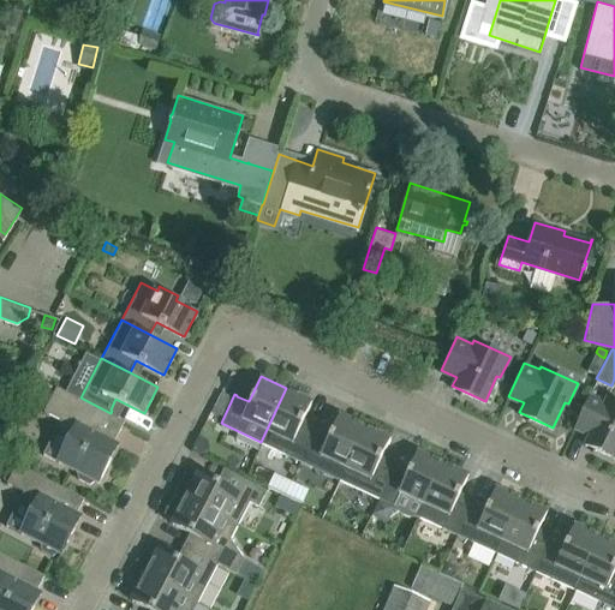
[(111,413),(81,398),(57,386),(43,410),(60,418),(43,452),(78,470),(78,477),(89,482),(95,478),(97,480),(111,455),(107,453),(124,420),(111,413)]
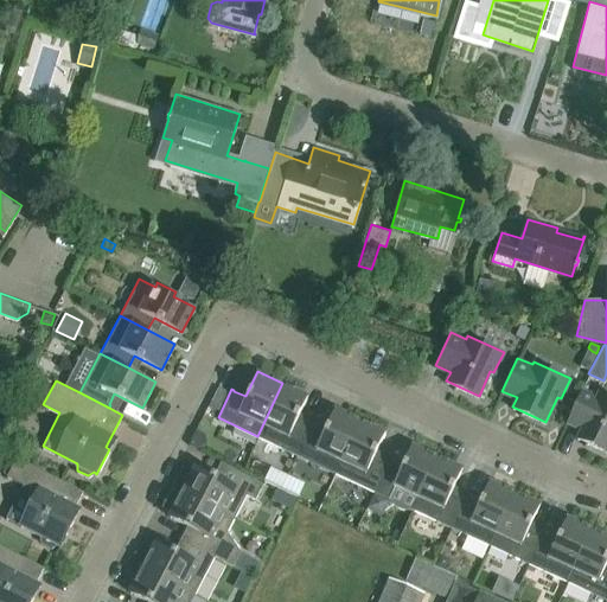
[(296,454),(310,427),(295,420),(307,395),(282,383),(257,436),(296,454)]
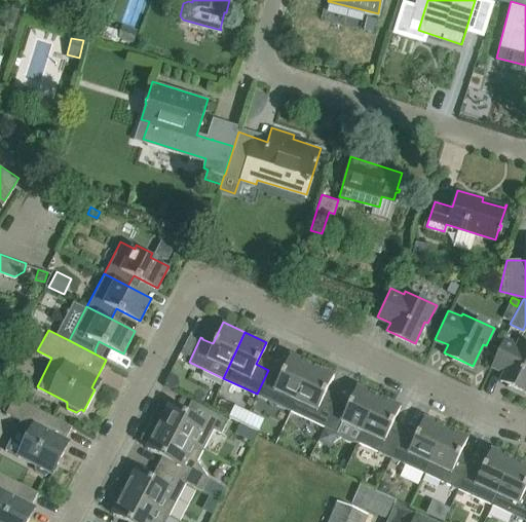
[(490,364),(503,371),(500,378),(525,390),(525,342),(518,339),(517,342),(504,336),(490,364)]
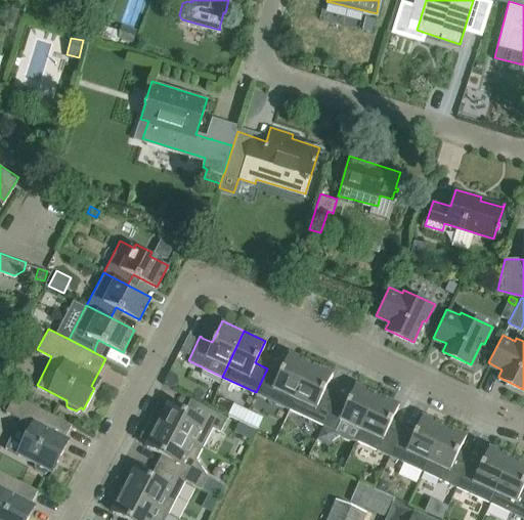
[(289,407),(310,361),(289,351),(278,374),(267,369),(256,392),(289,407)]
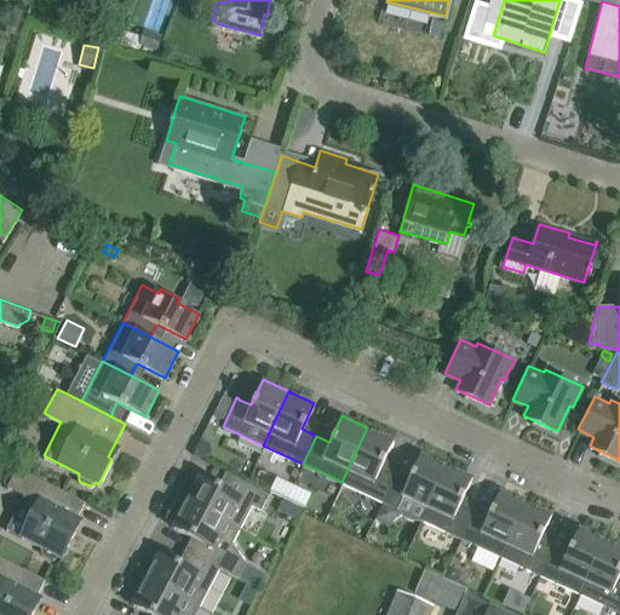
[(382,500),(395,472),(380,466),(394,440),(367,427),(342,482),(382,500)]
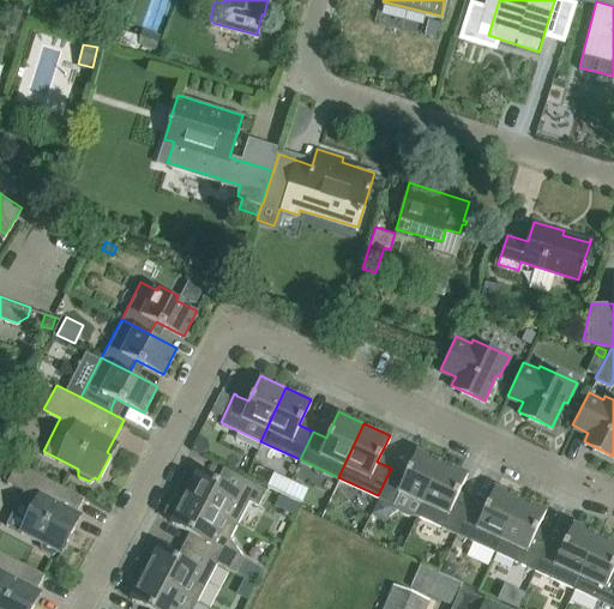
[(423,501),(443,460),(416,448),(404,475),(391,468),(378,495),(416,513),(422,501),(423,501)]
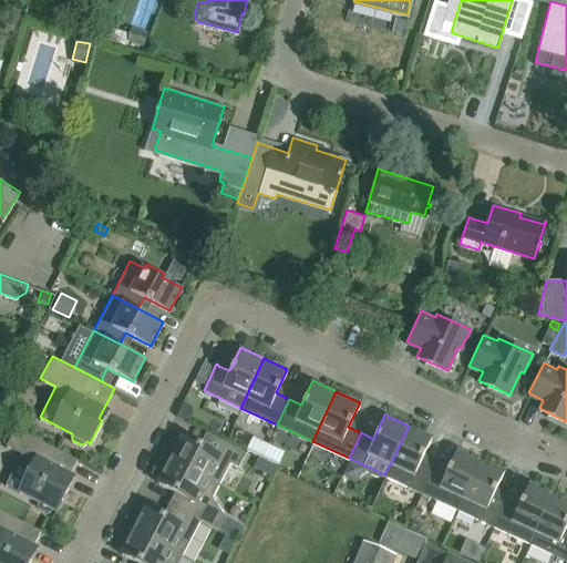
[(0,418),(0,440),(6,443),(16,426),(0,418)]
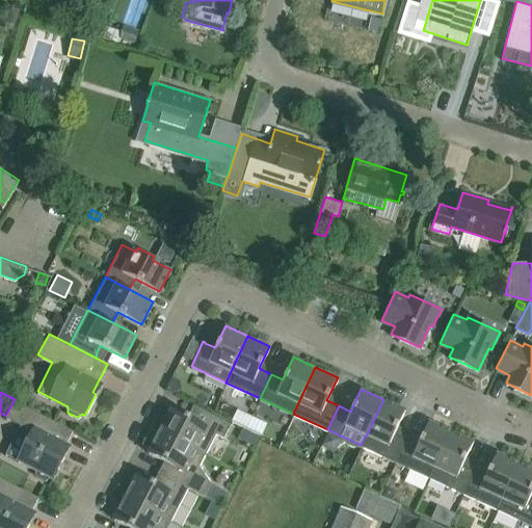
[(15,399),(5,416),(20,423),(16,432),(27,439),(17,459),(35,469),(35,474),(45,479),(50,476),(53,477),(64,455),(60,453),(65,443),(73,429),(15,399)]
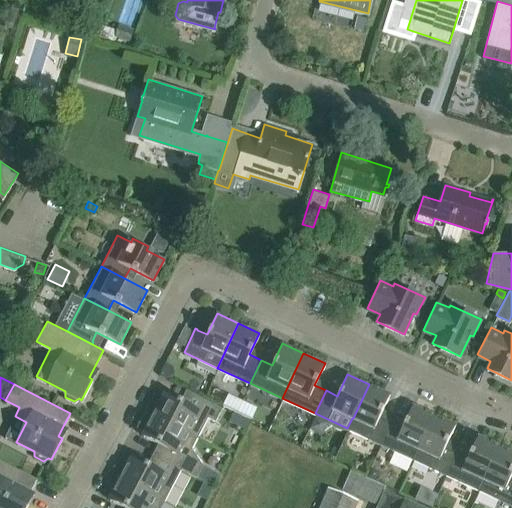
[(380,415),(390,394),(369,384),(353,418),(352,418),(347,428),(380,444),(391,421),(380,415)]
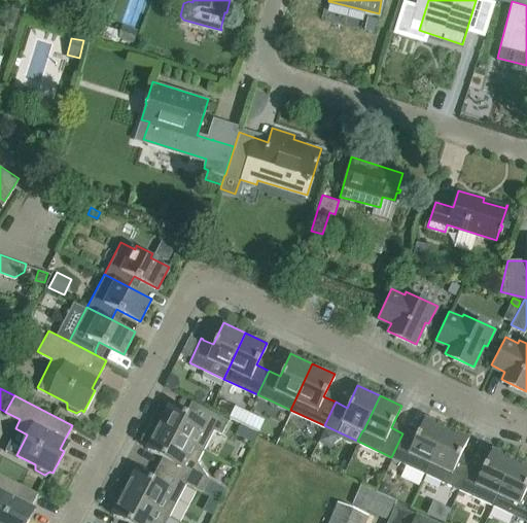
[(221,432),(229,419),(196,402),(189,414),(169,404),(165,412),(163,411),(155,424),(203,449),(214,428),(221,432)]
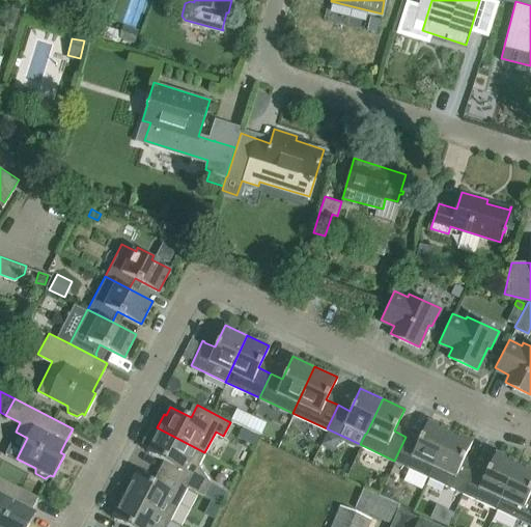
[(239,425),(271,436),(275,423),(243,412),(239,425)]
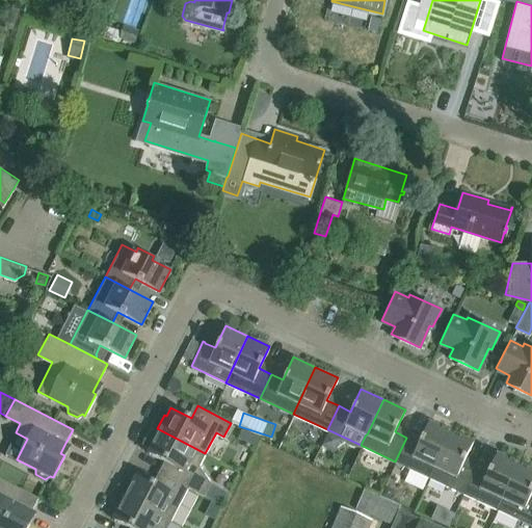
[(429,477),(451,430),(429,420),(419,443),(406,438),(395,462),(429,477)]
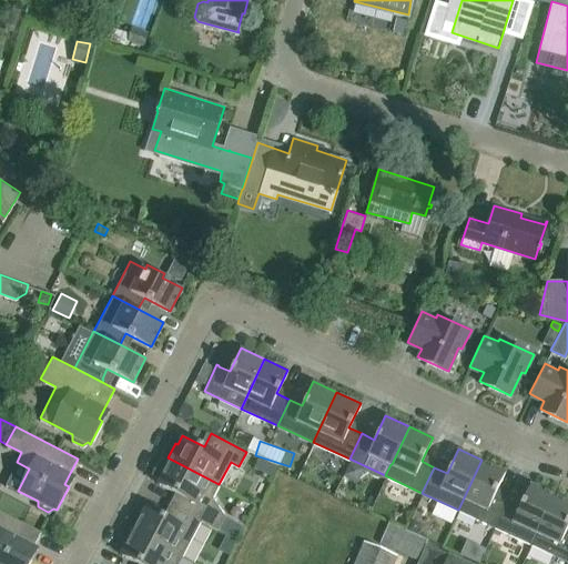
[(212,496),(219,484),(168,457),(161,472),(163,473),(158,482),(180,493),(174,503),(202,517),(200,520),(217,529),(225,515),(212,496)]
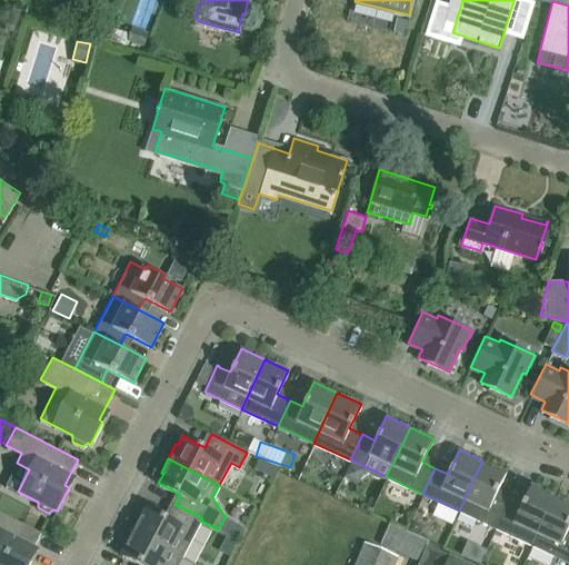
[(496,527),(507,502),(495,496),(506,472),(482,461),(459,511),(496,527)]
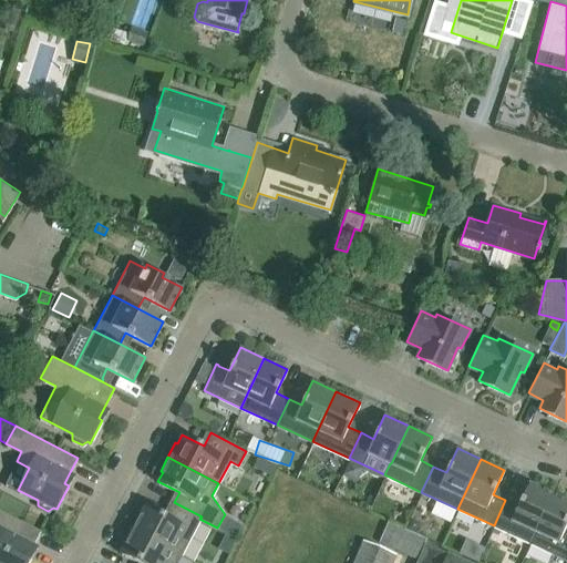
[(263,471),(271,477),(277,464),(268,460),(263,471)]
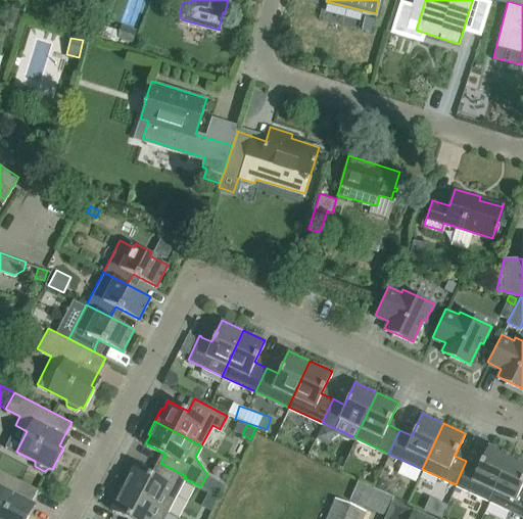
[(488,500),(510,455),(488,444),(478,466),(466,461),(456,484),(488,500)]
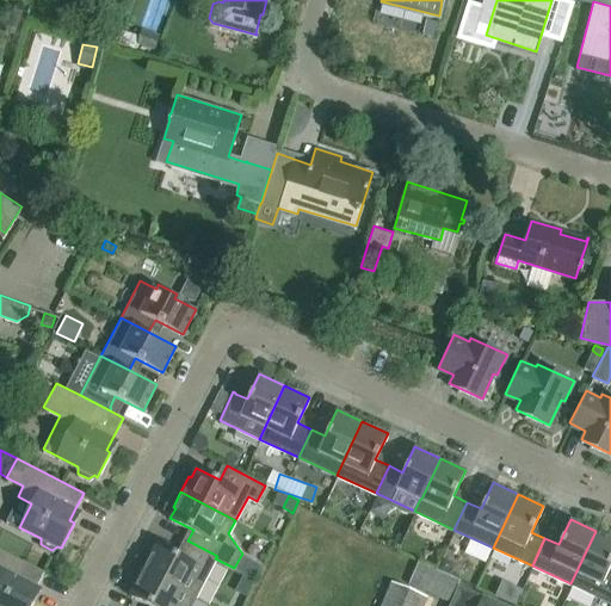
[(610,598),(610,569),(609,568),(610,563),(610,537),(596,531),(571,583),(610,603),(610,598)]
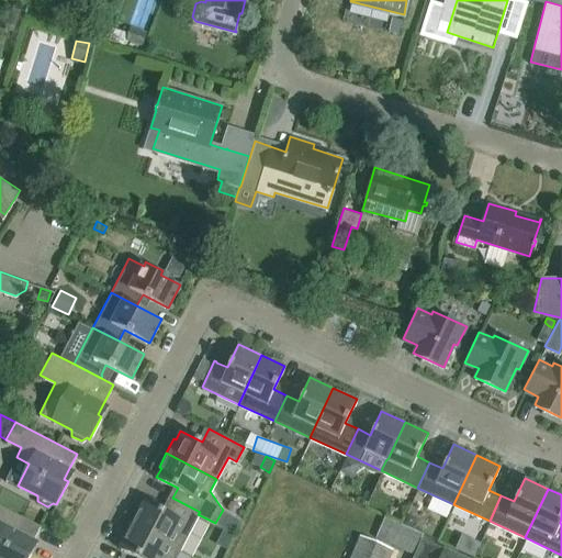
[(180,549),(198,514),(200,512),(172,498),(165,512),(144,501),(139,510),(137,509),(130,523),(180,549)]
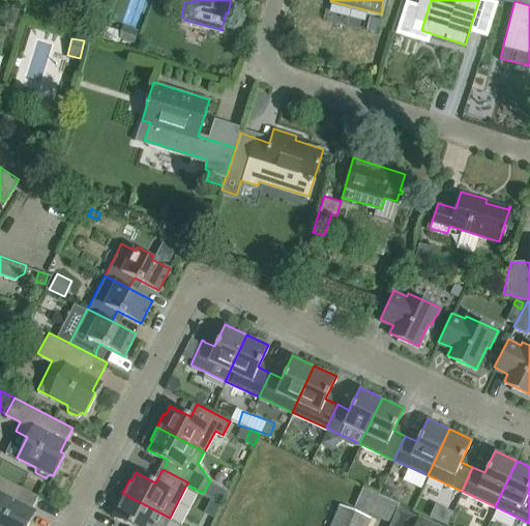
[(0,525),(26,525),(29,520),(26,518),(38,494),(0,474),(0,525)]
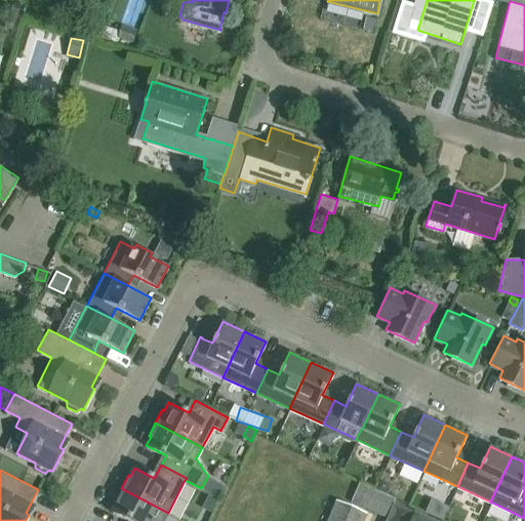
[(163,520),(168,513),(121,488),(115,501),(117,503),(112,511),(131,520),(163,520)]
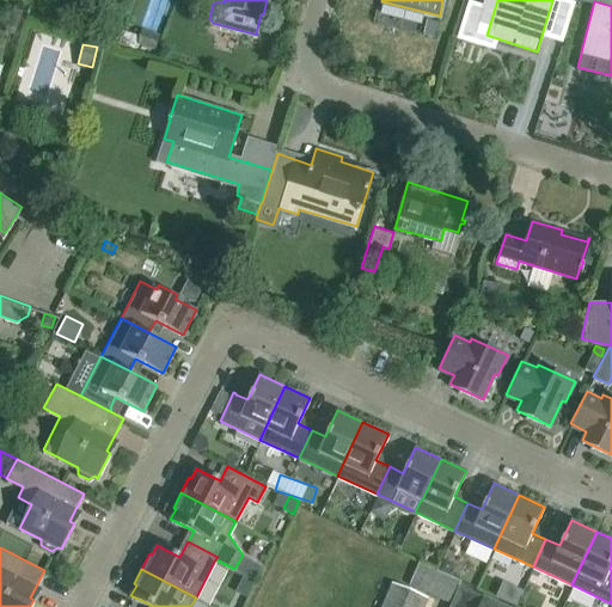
[(429,570),(421,587),(440,595),(448,580),(429,570)]
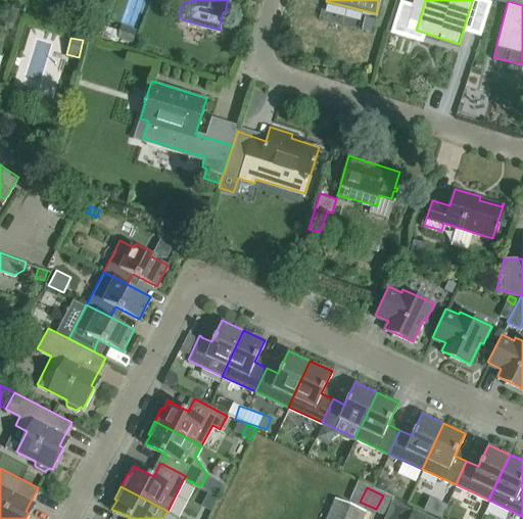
[(209,490),(203,503),(212,507),(218,496),(209,490)]
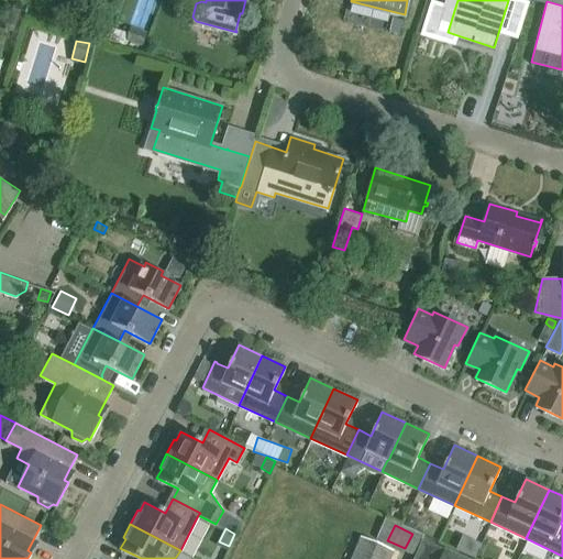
[(388,558),(394,548),(360,534),(348,558),(388,558)]
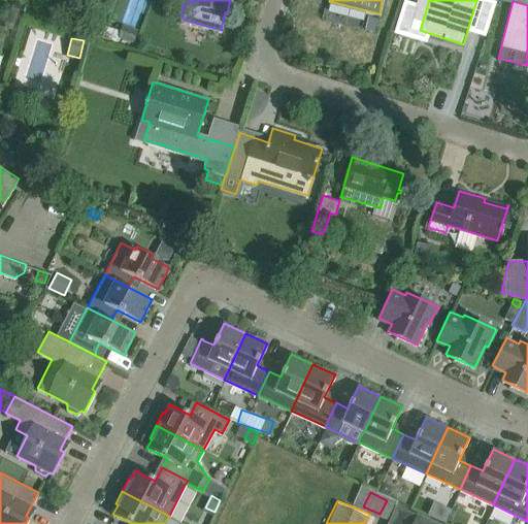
[(440,523),(398,505),(389,523),(440,523)]
